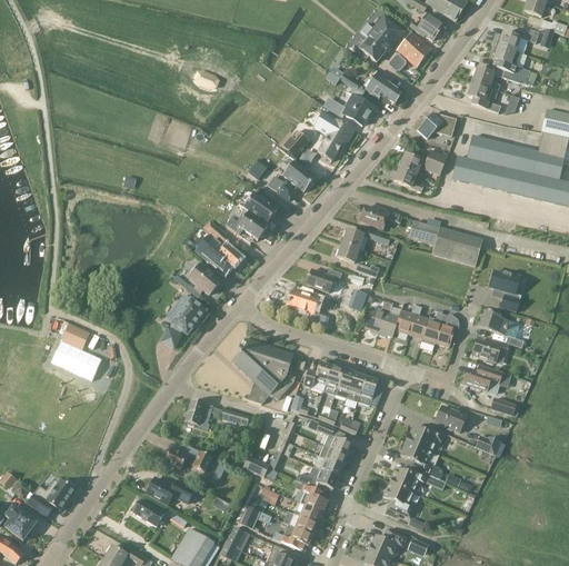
[(423,11),(428,5),(420,0),(405,0),(423,11)]
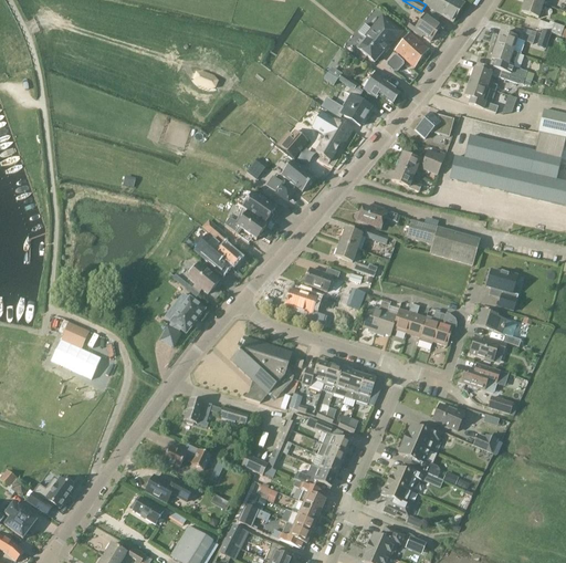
[(423,0),(422,2),(426,4),(453,21),(465,1),(463,0),(423,0)]
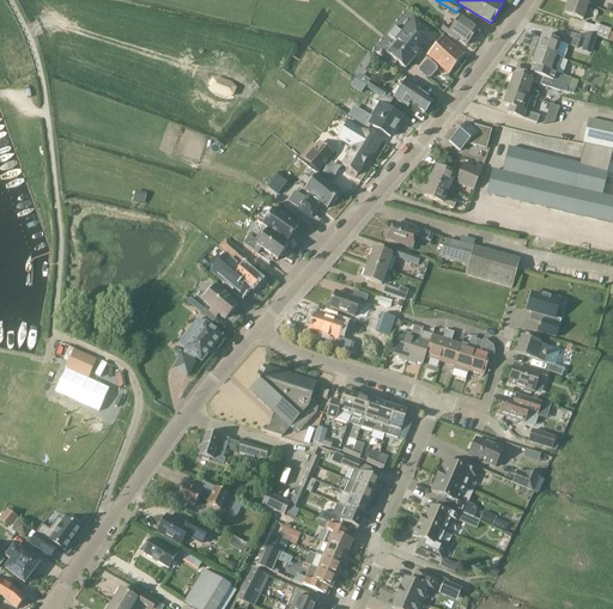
[(590,4),(580,0),(568,0),(564,11),(583,17),(586,8),(589,10),(590,4)]
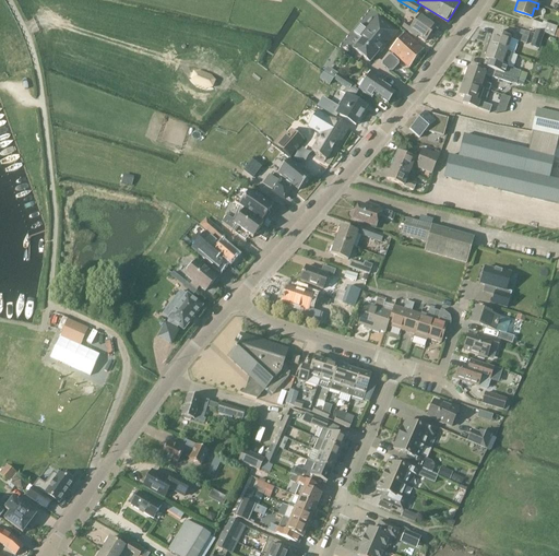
[(417,34),(425,39),(432,30),(436,32),(439,26),(420,12),(412,24),(406,21),(403,25),(416,35),(417,34)]
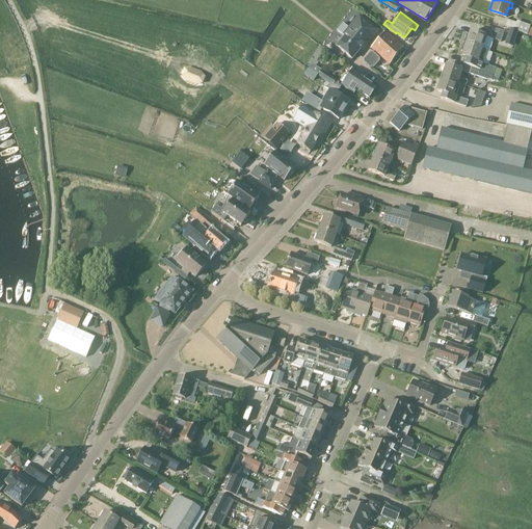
[(338,46),(355,58),(363,49),(365,50),(381,28),(361,12),(345,33),(347,34),(338,46)]
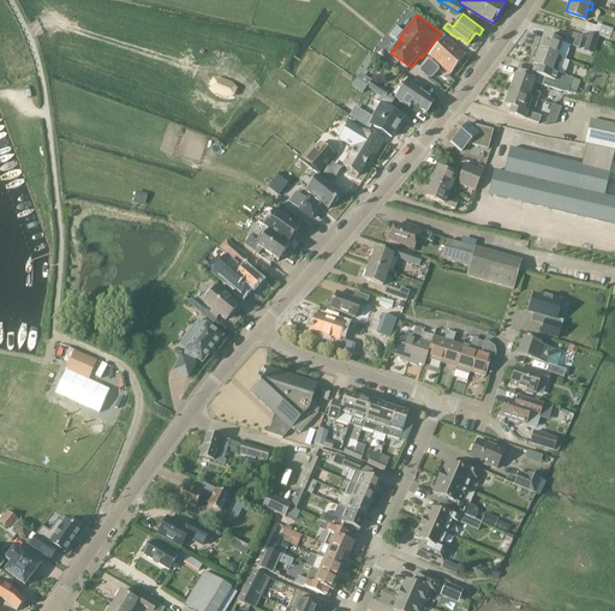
[(586,21),(584,28),(614,39),(614,30),(613,30),(613,28),(597,22),(597,24),(586,21)]
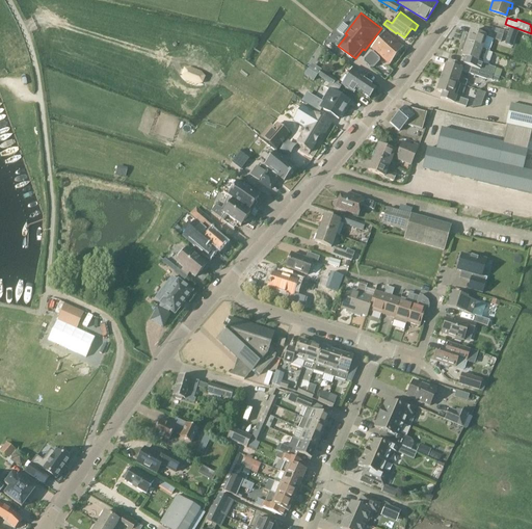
[(517,29),(510,26),(507,36),(514,38),(517,29)]
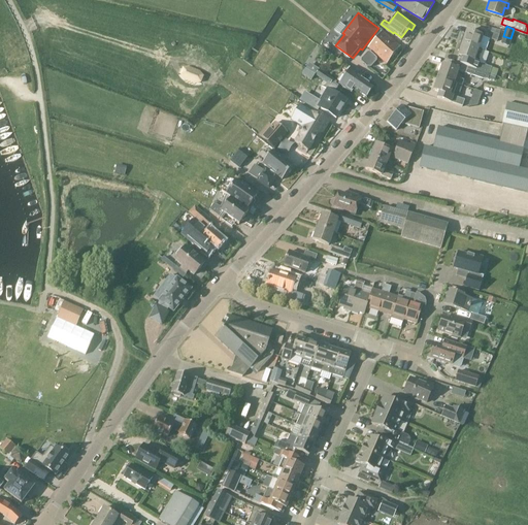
[(499,32),(487,28),(485,35),(497,39),(499,32)]
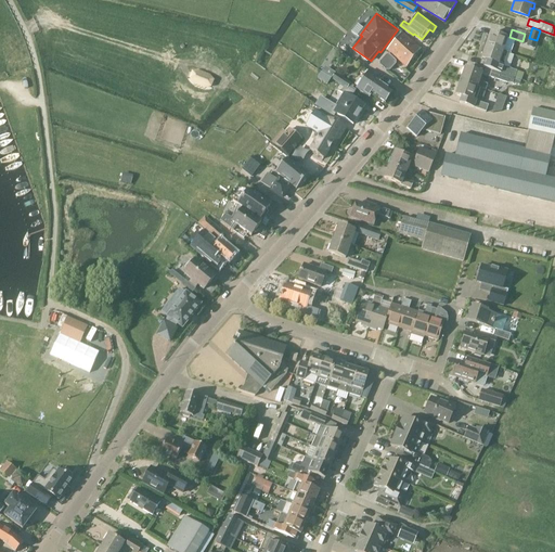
[(487,35),(483,42),(503,49),(507,36),(491,30),(489,36),(487,35)]
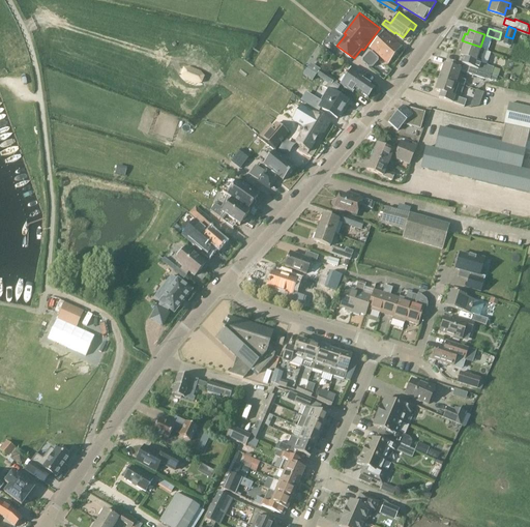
[(385,30),(371,46),(388,62),(402,46),(385,30)]
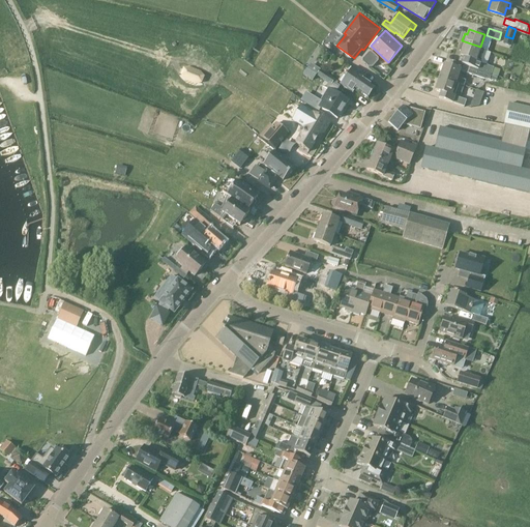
[(484,49),(480,47),(462,40),(460,49),(462,50),(460,54),(464,55),(462,62),(465,63),(477,67),(491,71),(494,65),(480,61),(484,49)]
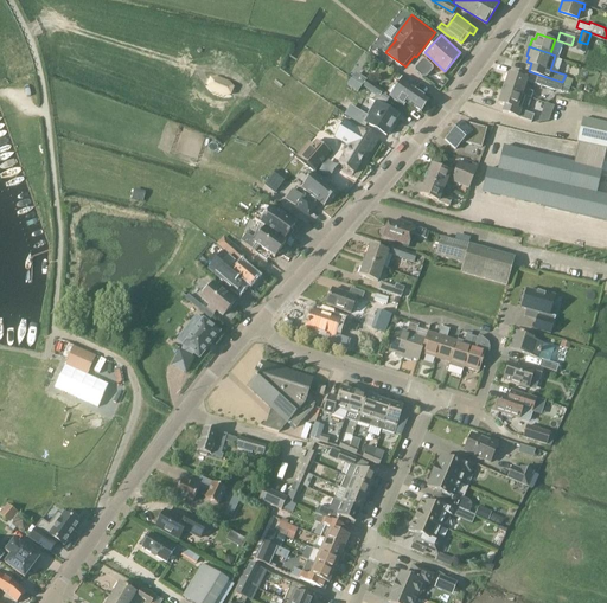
[(415,68),(422,74),(427,74),(433,66),(433,64),(426,56),(423,57),(415,64),(415,68)]
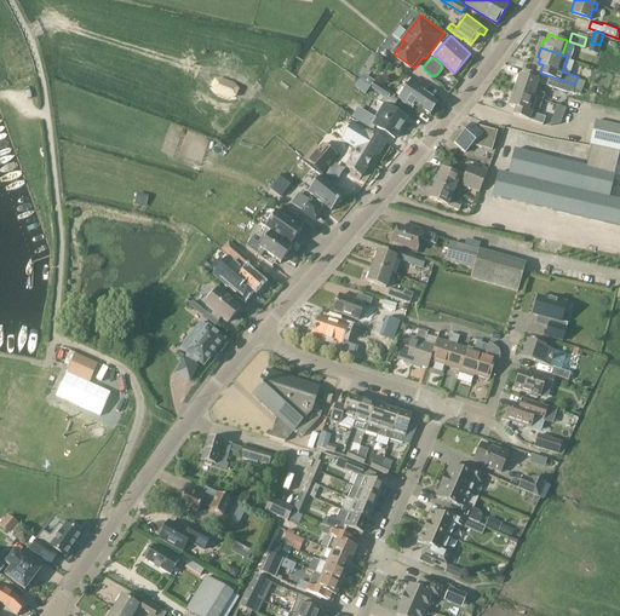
[(369,85),(384,95),(385,95),(395,101),(397,98),(394,96),(395,95),(391,92),(391,91),(365,73),(361,79),(369,85)]
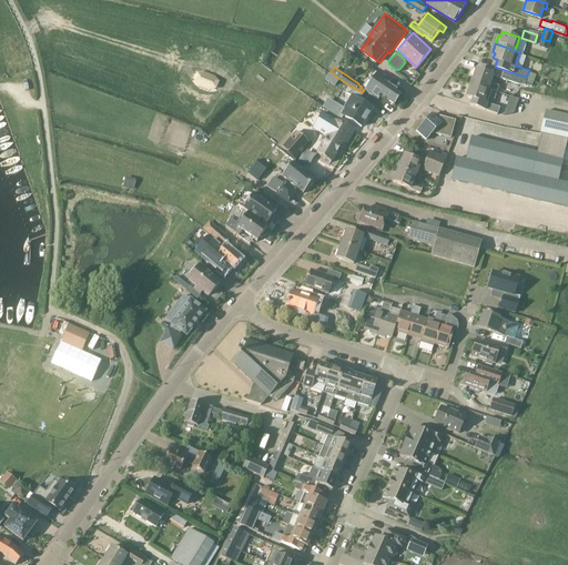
[(472,74),(470,80),(492,88),(494,82),(490,81),(494,73),(476,67),(474,76),(472,74)]
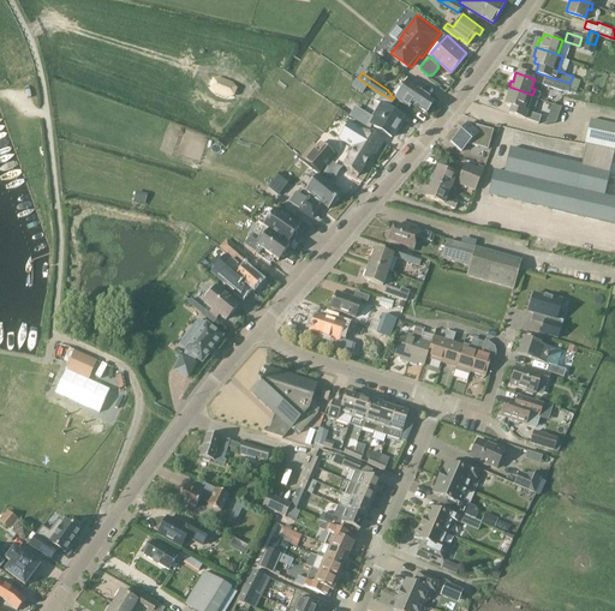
[(569,83),(554,78),(539,73),(537,81),(551,85),(562,89),(568,90),(569,83)]
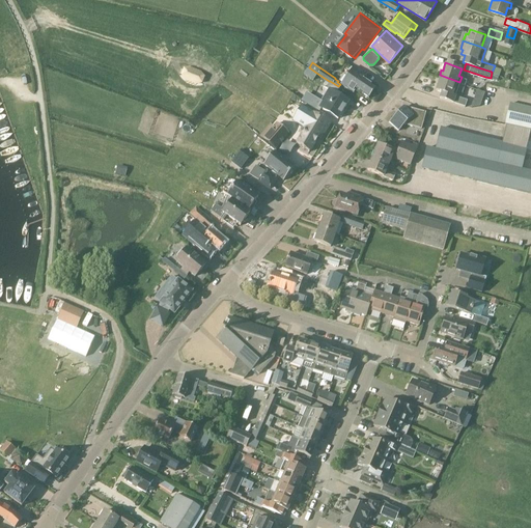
[(355,87),(362,76),(364,74),(353,65),(340,82),(353,90),(355,87)]
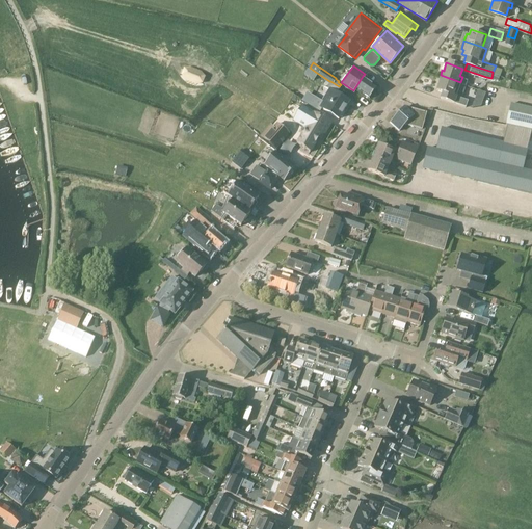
[(183,78),(194,82),(200,81),(201,76),(197,72),(187,68),(182,69),(180,74),(183,78)]
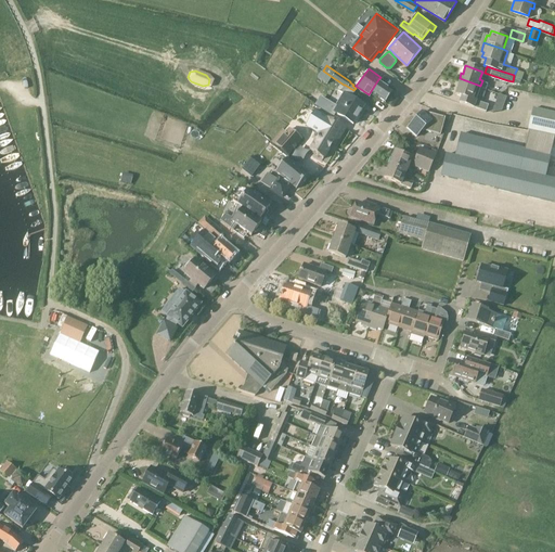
[(478,91),(480,86),(460,78),(457,85),(459,85),(456,92),(461,94),(460,100),(486,108),(488,103),(476,99),(478,91)]
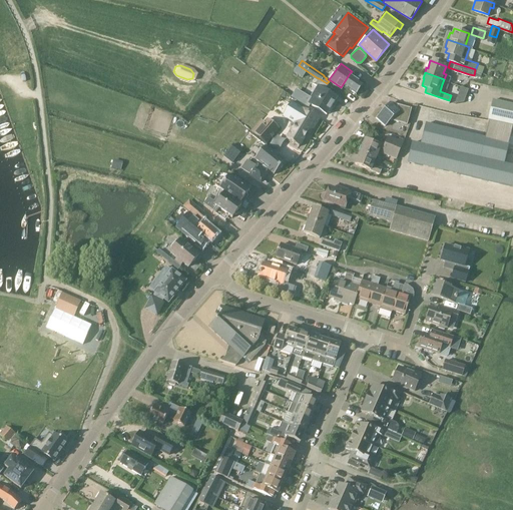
[(350,73),(343,84),(355,93),(363,82),(350,73)]
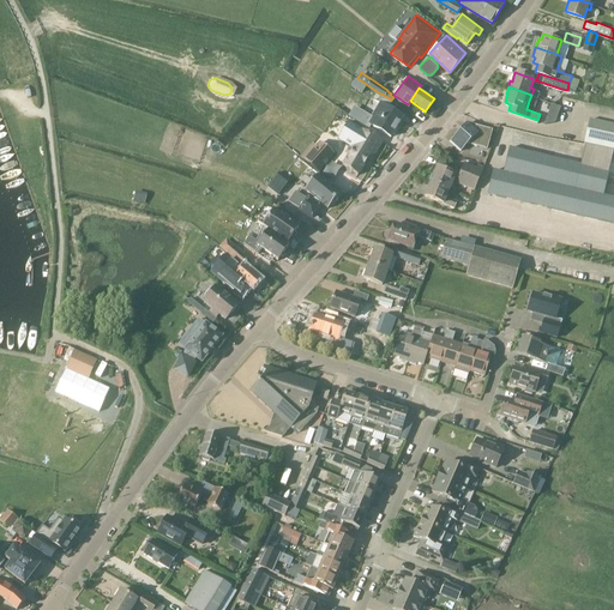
[(369,115),(362,127),(380,138),(384,131),(391,134),(403,114),(389,106),(391,100),(381,94),(378,100),(380,101),(371,116),(369,115)]
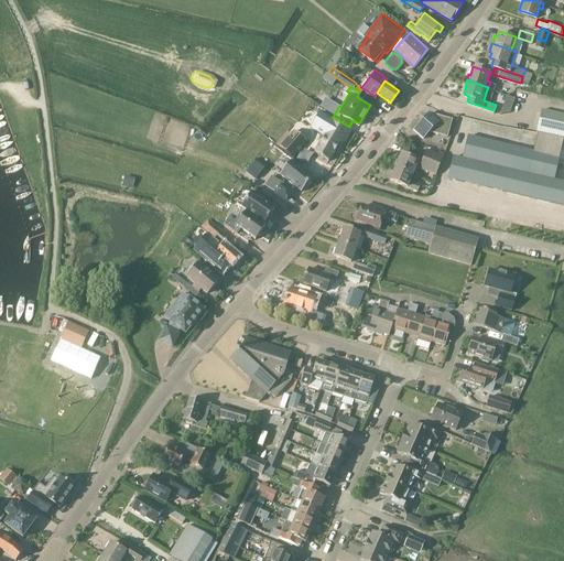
[(537,130),(538,130),(563,136),(563,112),(542,107),(537,130)]
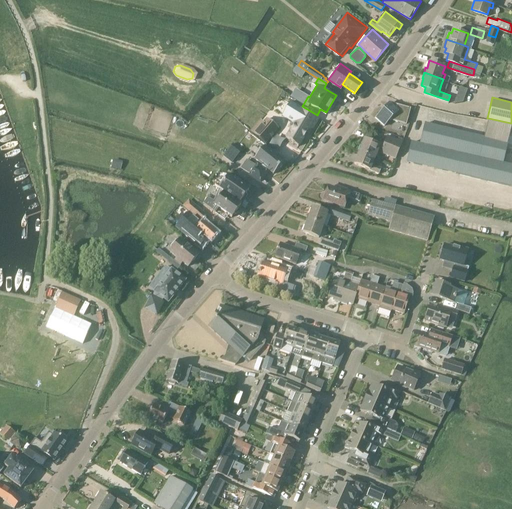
[(292,120),(292,121),(294,122),(285,137),(298,144),(307,130),(309,131),(318,116),(317,115),(302,106),(290,99),(281,114),(292,120)]
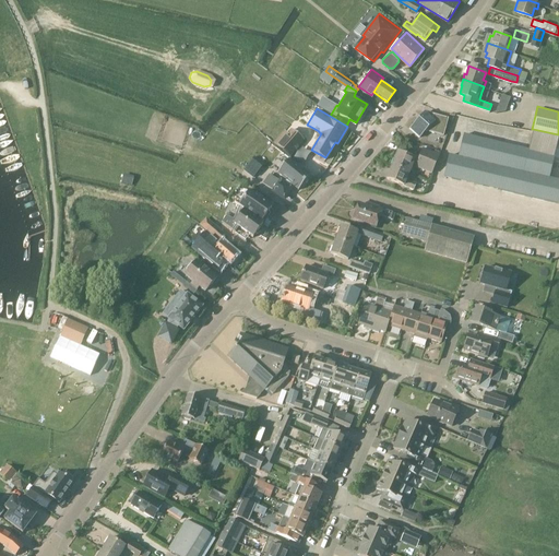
[(420,135),(426,129),(443,133),(448,116),(425,110),(411,126),(420,135)]
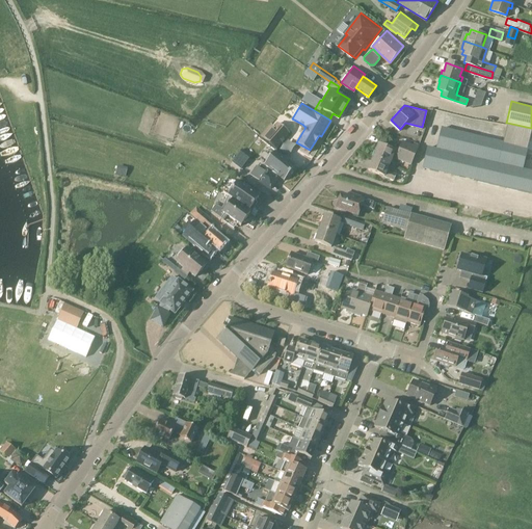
[(276,121),(273,125),(270,128),(263,136),(275,148),(289,132),(276,121)]
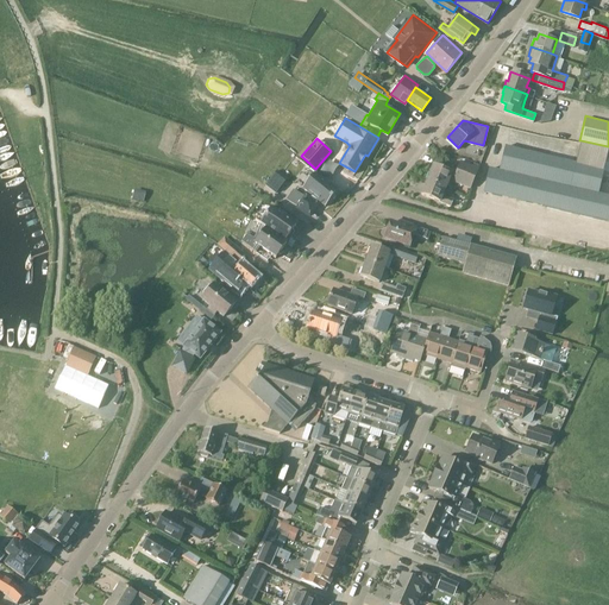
[(608,146),(581,140),(576,162),(506,144),(500,169),(490,166),(484,189),(608,219),(608,194),(598,193),(608,146)]
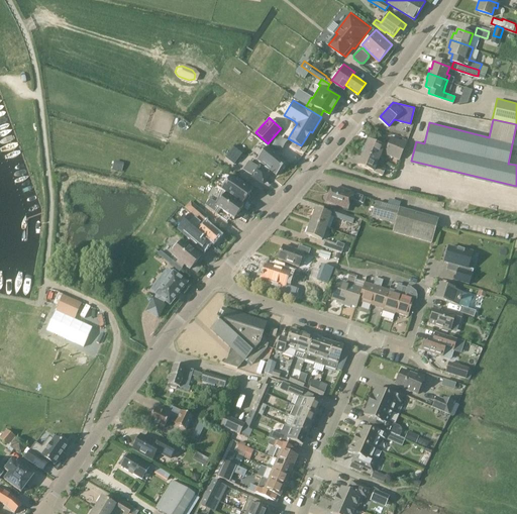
[(369,138),(364,150),(379,157),(382,150),(400,158),(407,141),(392,135),(388,143),(385,141),(384,144),(369,138)]
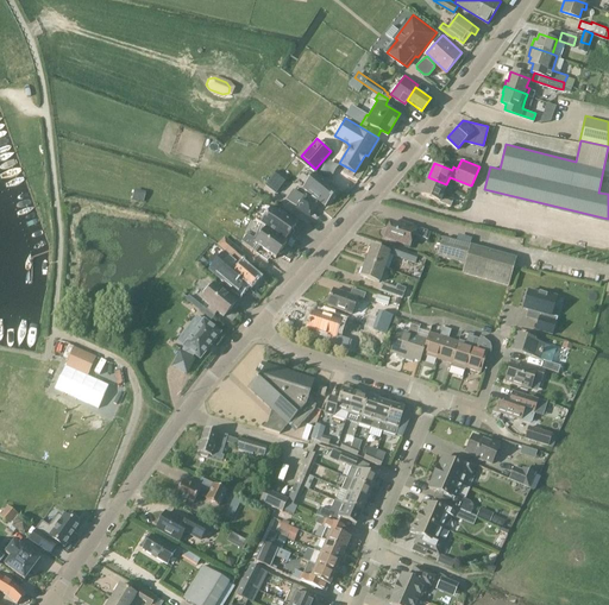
[(288,176),(277,168),(265,182),(276,190),(288,176)]
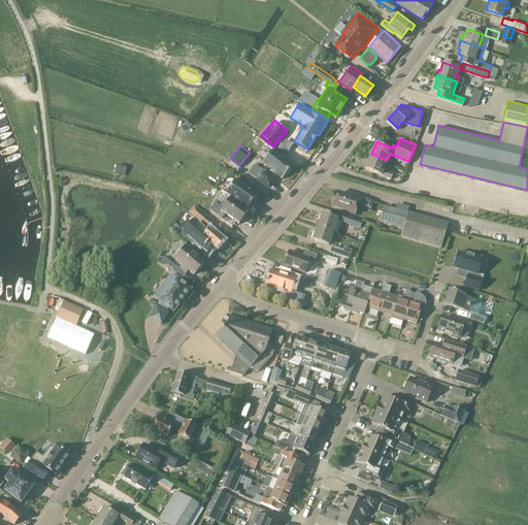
[(274,171),(282,177),(283,175),(290,167),(292,164),(272,148),(262,161),(270,168),(274,171)]
